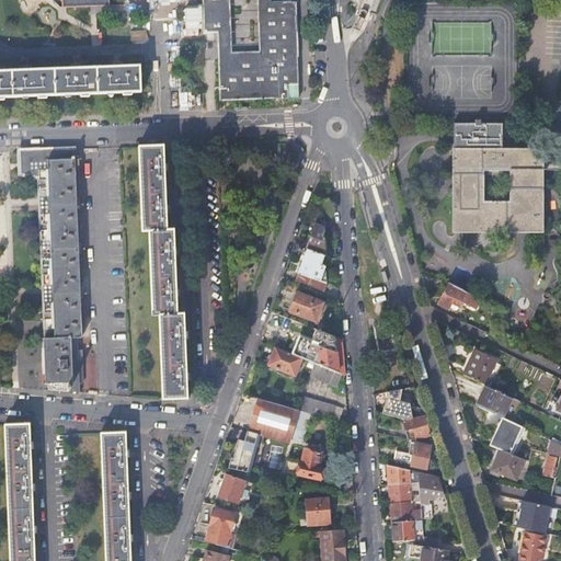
[(202,0),(204,33),(217,33),(218,36),(219,102),(298,100),(296,2),(301,2),(308,2),(307,0),(202,0)]
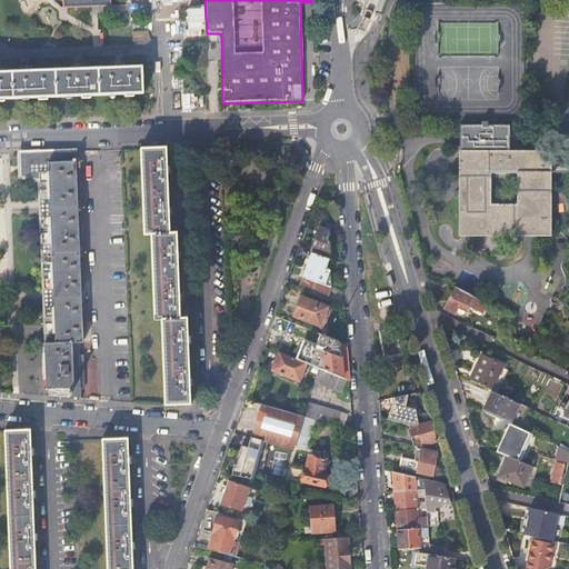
[(0,101),(5,101),(5,99),(39,97),(39,100),(48,99),(47,97),(82,96),(82,98),(90,98),(90,95),(126,93),(126,96),(146,96),(143,65),(119,66),(76,68),(28,70),(0,70),(0,101)]
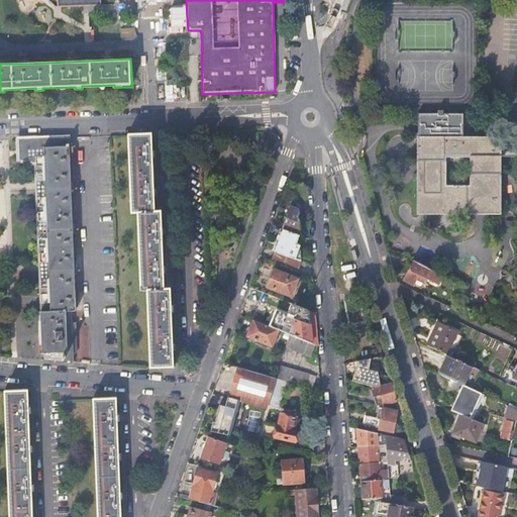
[(418,114),(418,136),(462,136),(463,114),(443,114),(443,111),(438,111),(438,114),(418,114)]
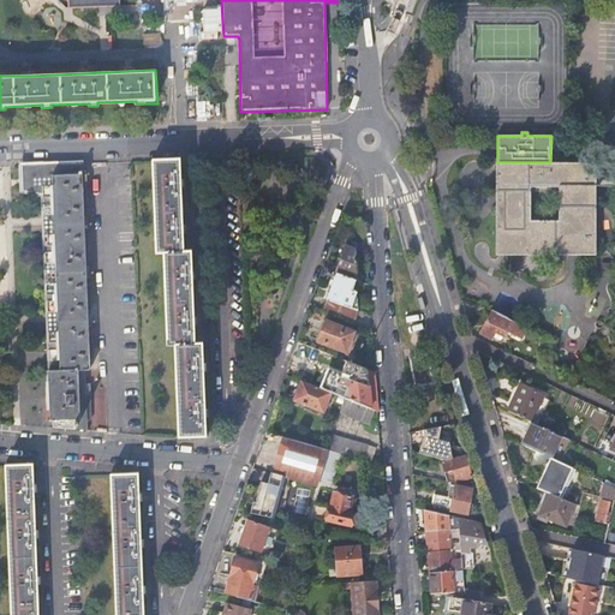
[(180,160),(153,161),(156,254),(165,254),(167,346),(175,346),(179,439),(206,437),(206,413),(203,368),(203,344),(195,344),(193,322),(192,276),(191,252),(184,252),(183,230),(180,184),(180,160)]
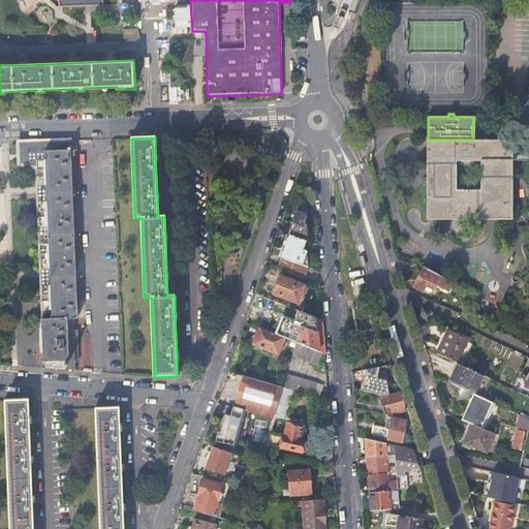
[(510,217),(510,158),(510,139),(473,139),(428,139),(426,141),(426,161),(426,166),(426,180),(426,218),(430,218),(437,218),(452,217),(461,217),(489,217),(510,217)]
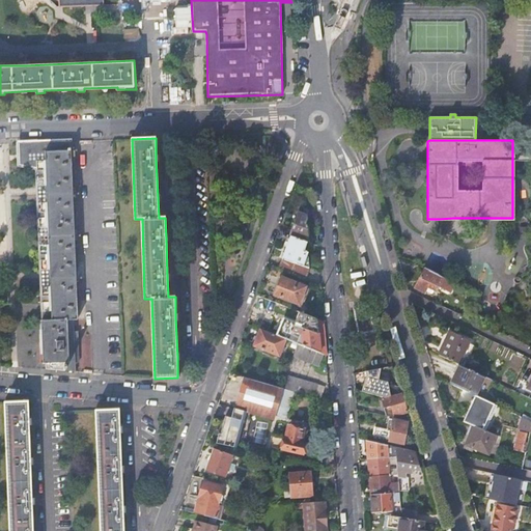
[(74,160),(74,141),(20,143),(20,165),(35,168),(47,170),(49,235),(53,319),(43,320),(44,363),(57,363),(57,370),(84,372),(84,358),(83,343),(79,343),(79,332),(75,332),(75,319),(78,319),(78,306),(81,306),(81,298),(81,290),(77,290),(76,264),(80,263),(79,256),(79,248),(76,248),(75,222),(78,222),(78,214),(77,205),(74,205),(73,180),(76,180),(76,172),(76,164),(72,164),(72,160),(74,160)]
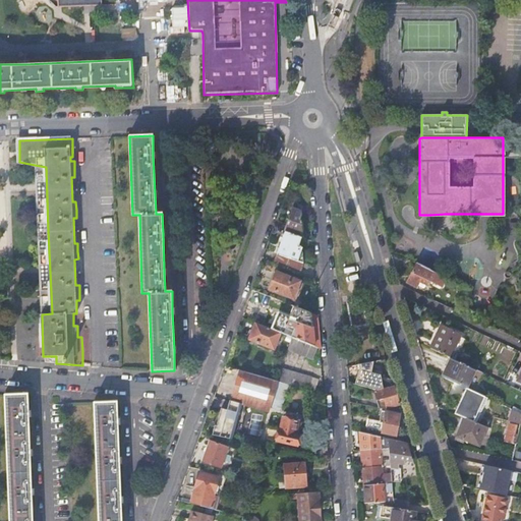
[(207,153),(217,153),(217,142),(206,143),(207,153)]
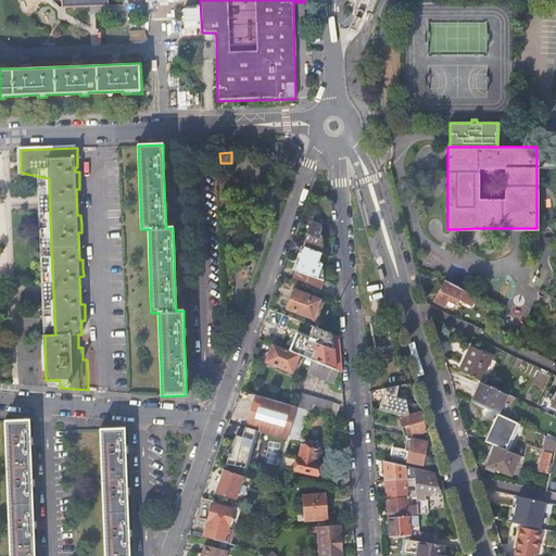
[(49,178),(37,176),(40,248),(51,247),(49,178)]
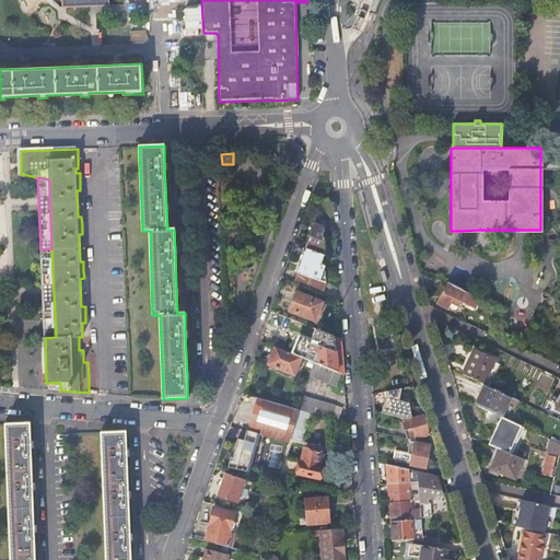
[(315,225),(307,248),(325,255),(324,229),(315,225)]
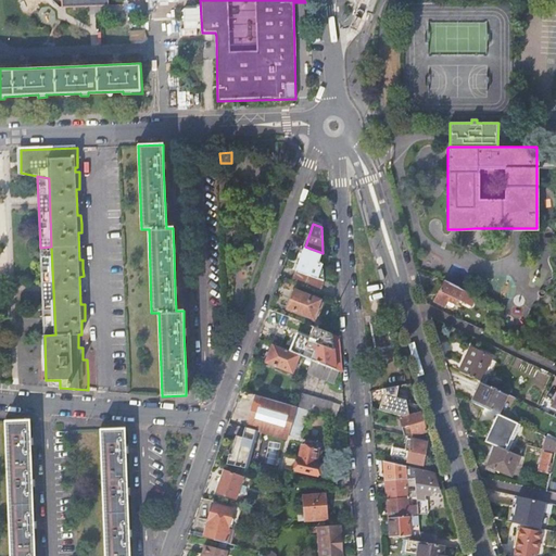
[(40,248),(45,336),(55,335),(51,247),(40,248)]
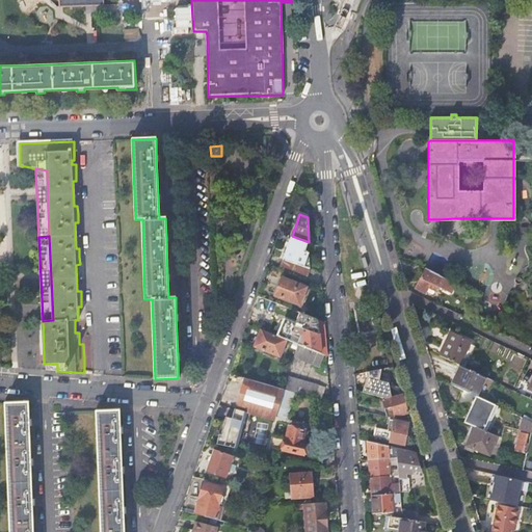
[(292,236),(291,236),(284,258),(282,258),(281,259),(284,259),(280,269),(307,281),(311,269),(304,267),(308,257),(310,254),(304,251),(308,244),(314,246),(315,244),(309,242),(292,236)]
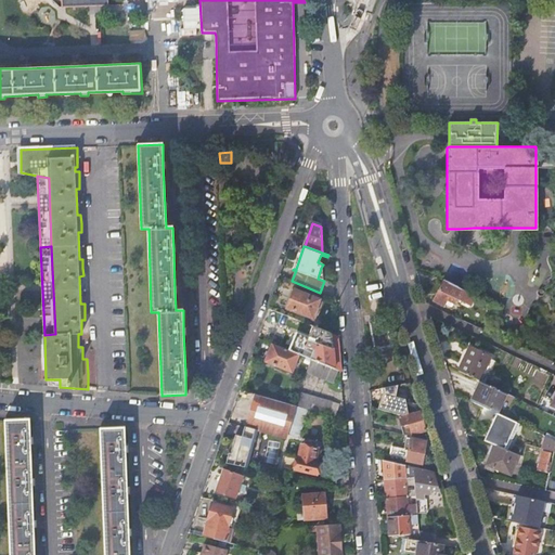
[(446,299),(455,305),(457,300),(470,307),(476,296),(464,291),(441,280),(430,300),(442,306),(446,299)]
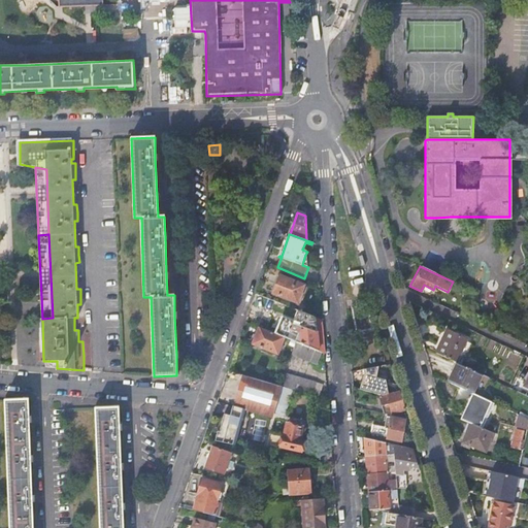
[(305,286),(281,276),(273,294),(298,303),(305,286)]
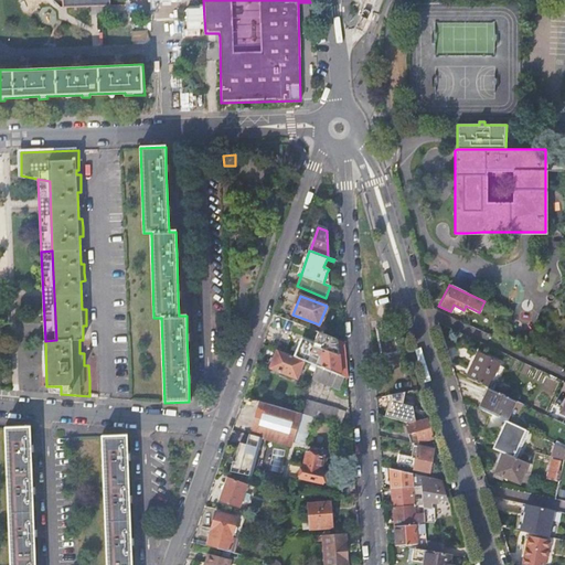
[(507,318),(509,312),(498,307),(496,311),(507,318)]
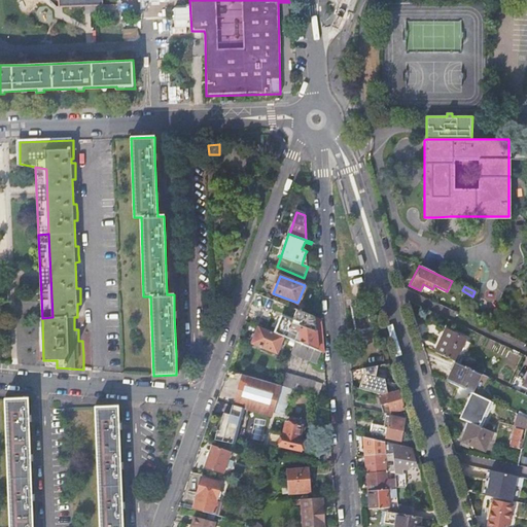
[(367,304),(353,307),(357,330),(372,327),(367,304)]
